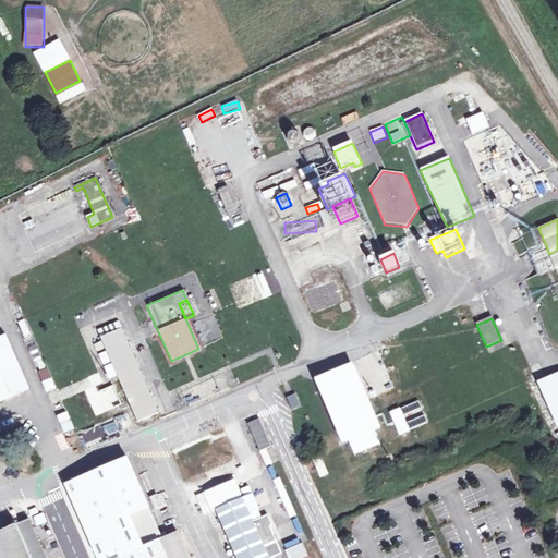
[(99,339),(121,329),(118,322),(96,330),(99,339)]
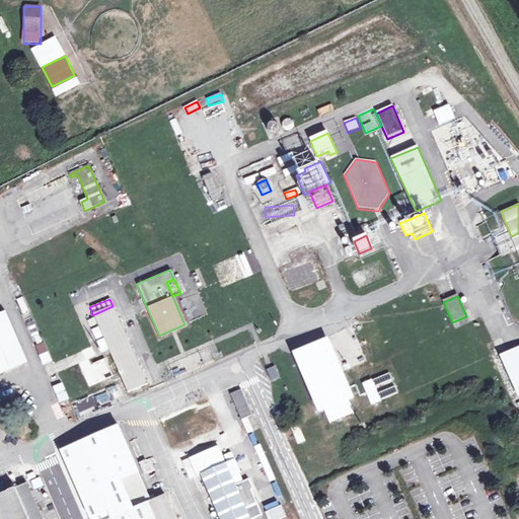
[(92,315),(94,318),(96,323),(98,327),(102,337),(106,348),(122,382),(126,391),(147,383),(113,306),(92,315)]
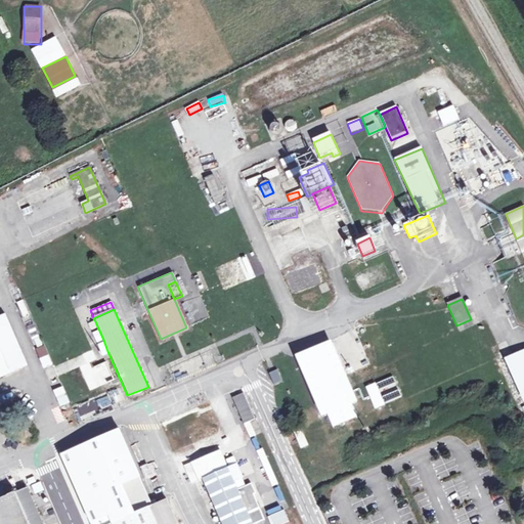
[(0,377),(27,365),(5,315),(0,317),(0,377)]
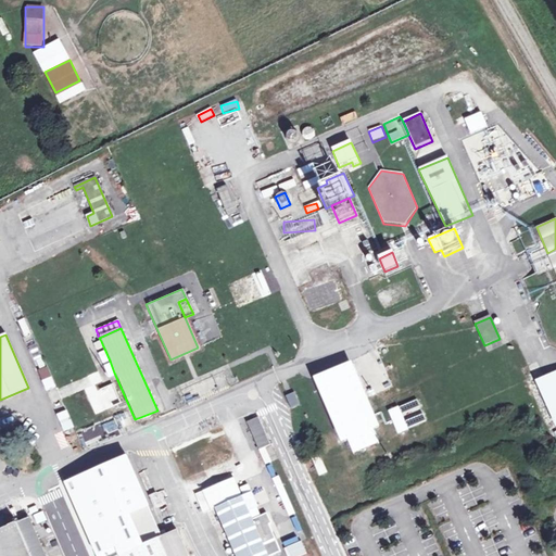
[(110,361),(105,351),(98,354),(102,364),(110,361)]
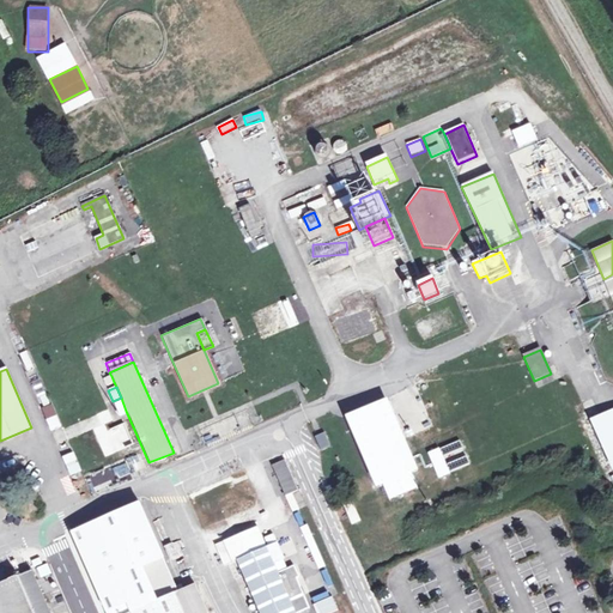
[(121,398),(113,401),(119,413),(126,411),(121,398)]
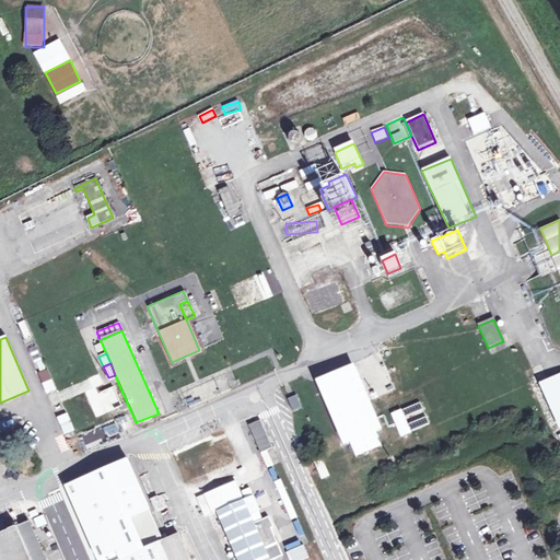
[(353,366),(314,383),(343,452),(350,448),(356,459),(384,447),(378,435),(383,433),(353,366)]
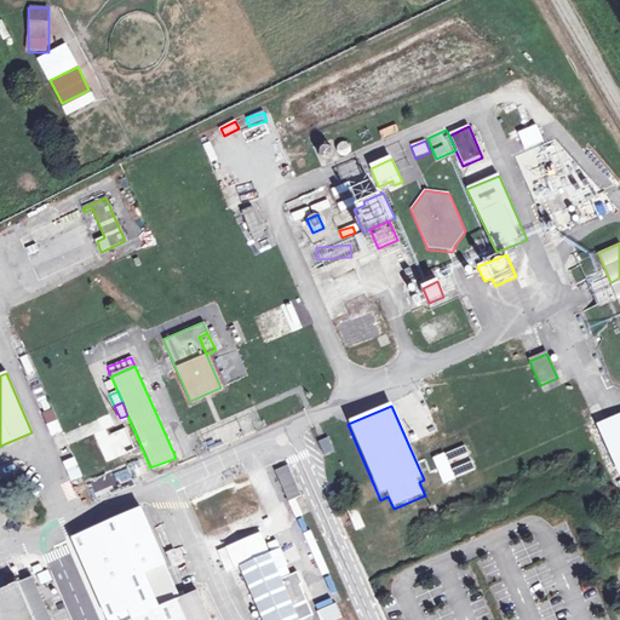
[(53,437),(62,434),(52,411),(44,414),(53,437)]
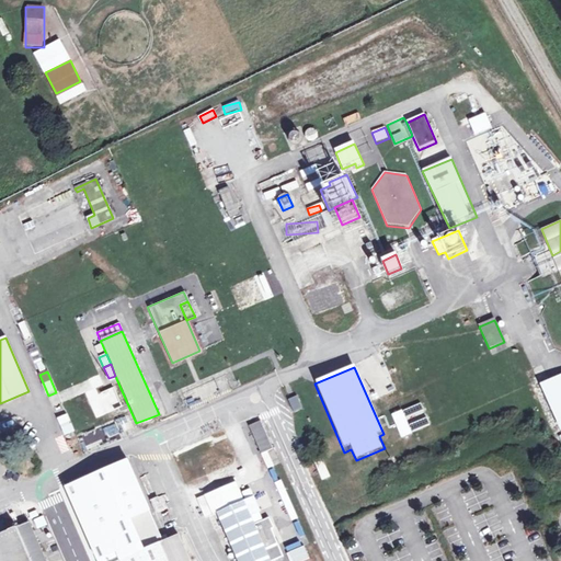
[(560,376),(540,387),(560,430),(560,376)]
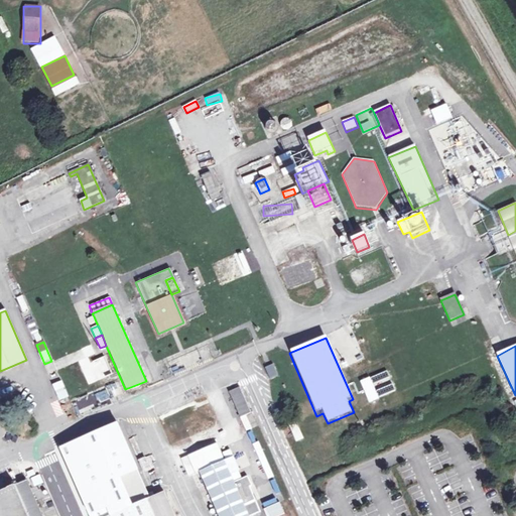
[(273,364),(264,368),(269,380),(278,376),(273,364)]
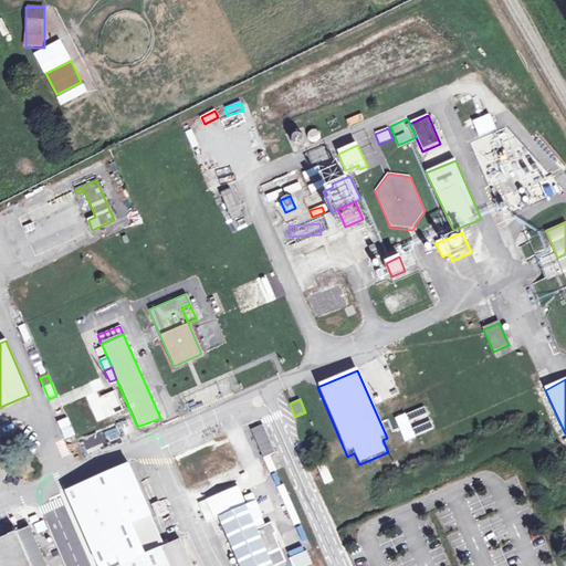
[(425,407),(395,419),(405,442),(435,430),(425,407)]
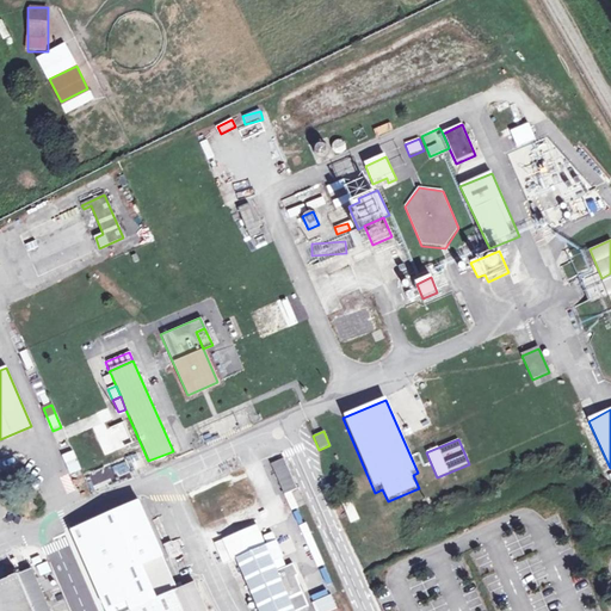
[(135,440),(113,450),(116,458),(139,448),(135,440)]
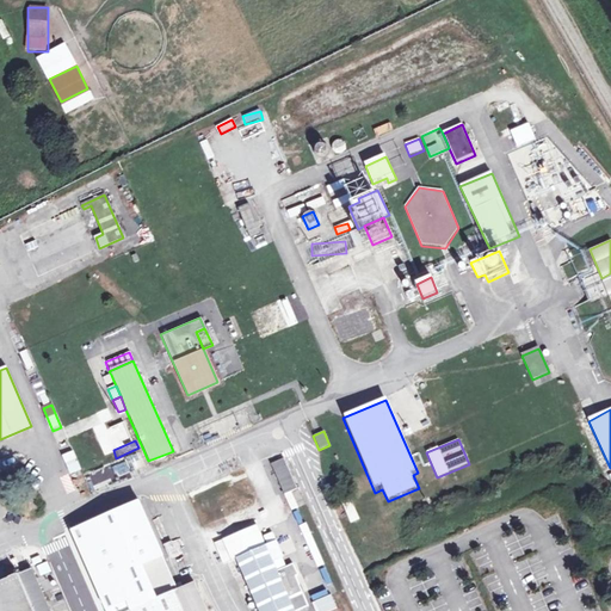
[(67,463),(72,474),(80,470),(75,460),(67,463)]
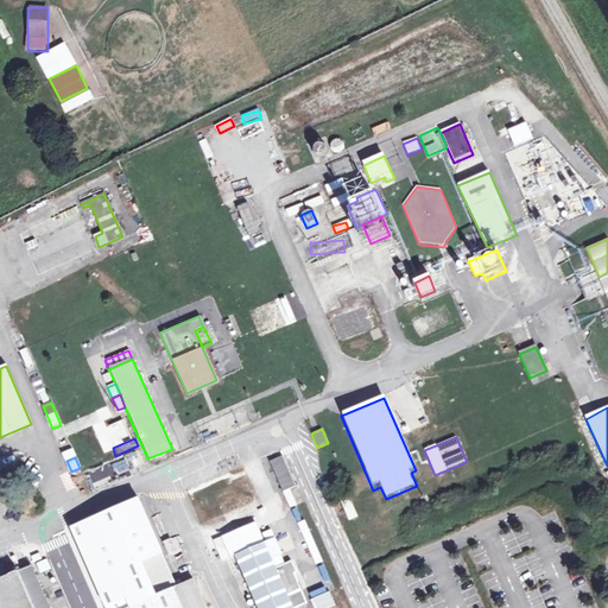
[(270,462),(273,472),(283,492),(295,487),(282,457),(270,462)]
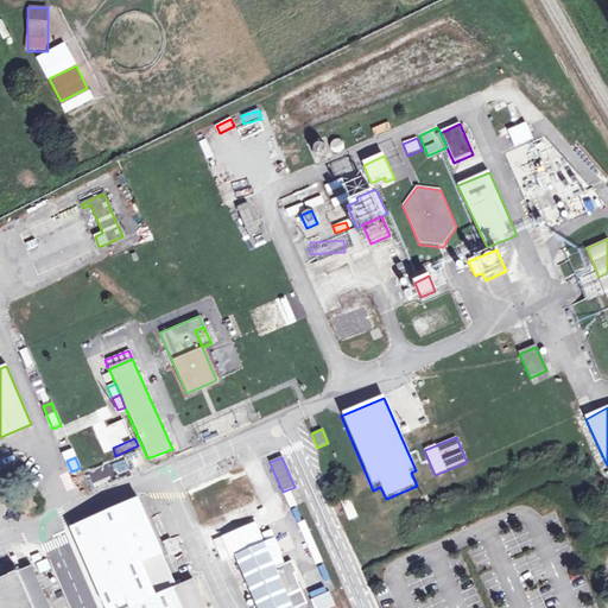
[(247,476),(213,492),(227,523),(261,507),(247,476)]
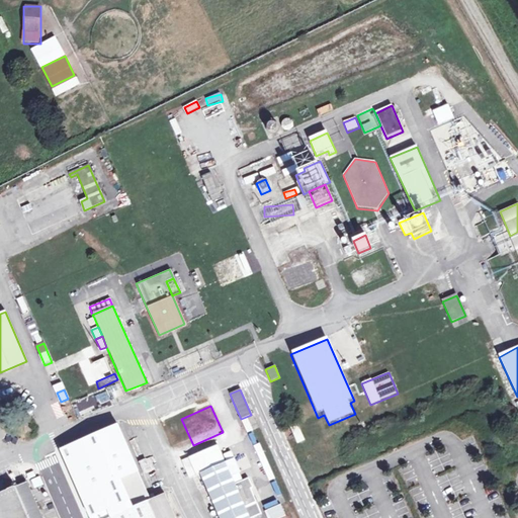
[(172,444),(178,441),(171,423),(165,426),(172,444)]
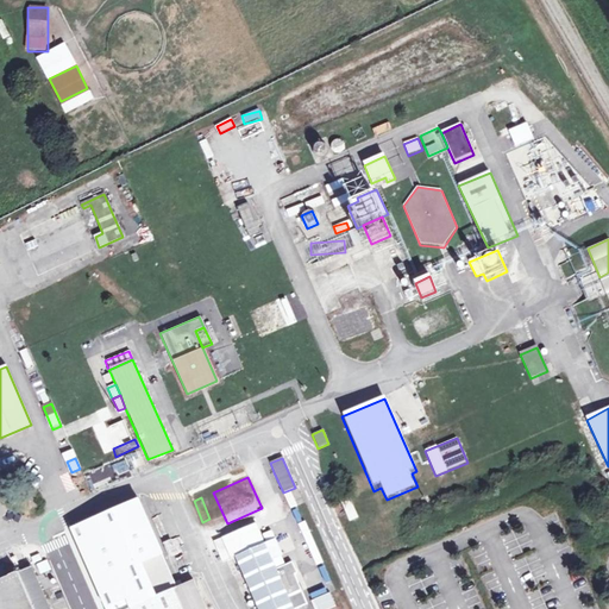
[(349,497),(339,501),(350,523),(359,519),(349,497)]
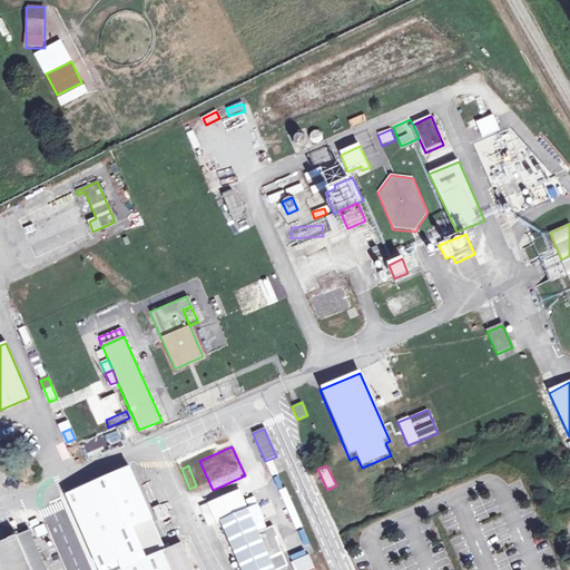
[(193,569),(182,543),(168,549),(154,513),(165,509),(151,479),(140,483),(134,467),(68,495),(100,569),(193,569)]
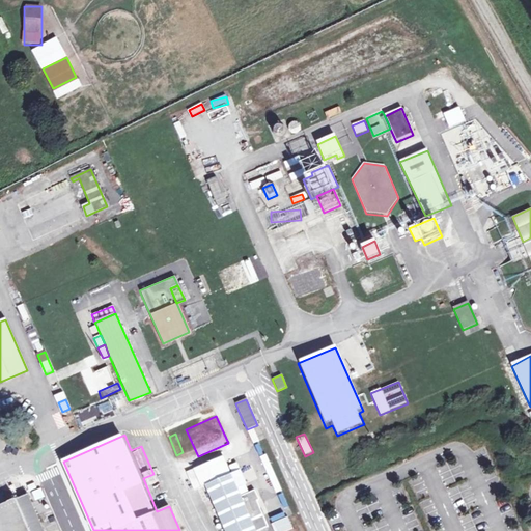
[(206,485),(225,530),(254,530),(240,497),(248,493),(239,471),(206,485)]
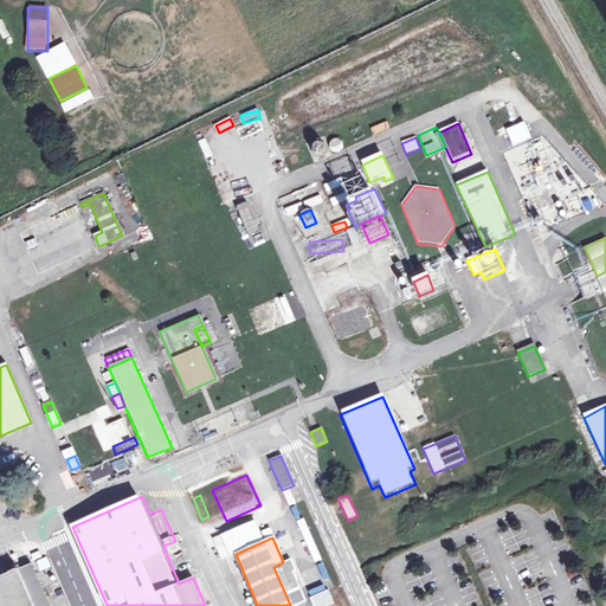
[(66,605),(45,558),(0,578),(0,605),(66,605)]
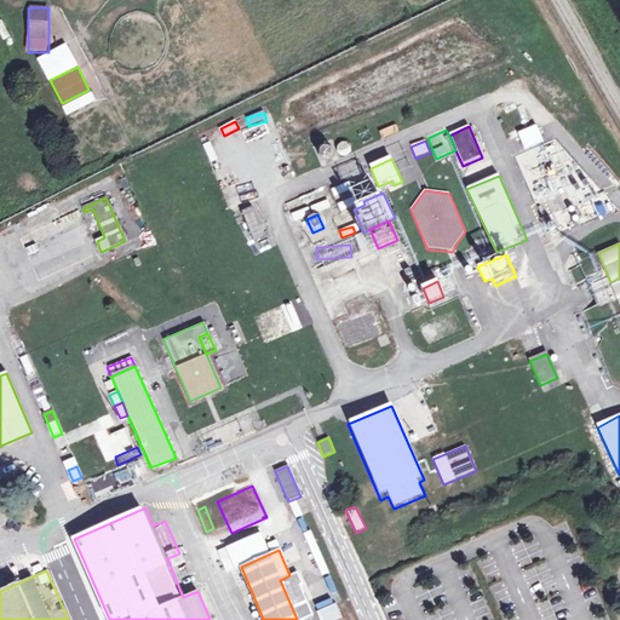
[(309,580),(298,585),(304,597),(315,593),(309,580)]
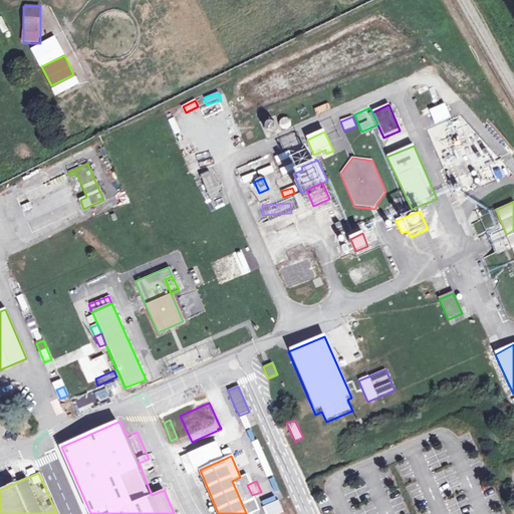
[(252,495),(247,485),(239,488),(250,513),(253,513),(259,512),(252,495)]
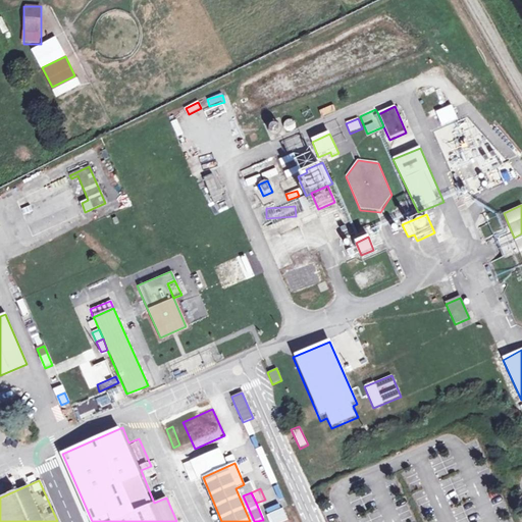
[(284,507),(271,513),(274,521),(280,521),(290,518),(284,507)]
